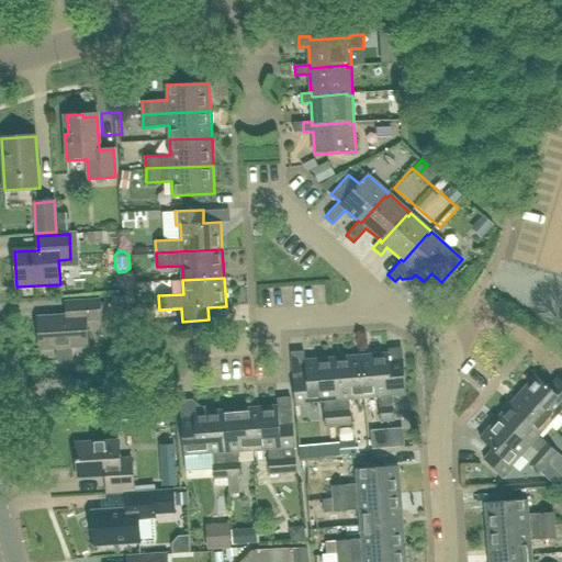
[(127,311),(127,295),(110,296),(111,311),(127,311)]
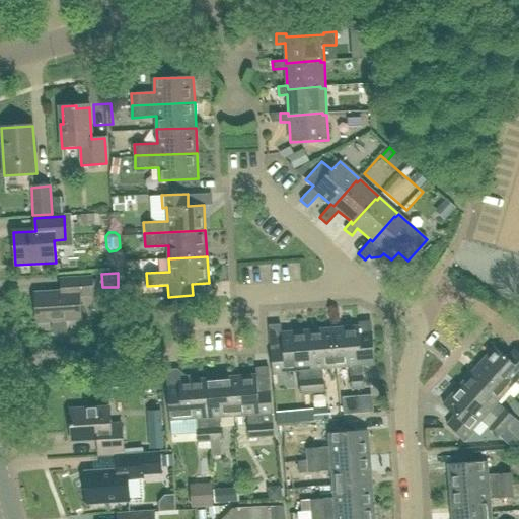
[(36,322),(52,321),(52,332),(56,336),(64,335),(67,331),(66,320),(80,319),(78,296),(92,295),(91,278),(60,281),(61,292),(34,294),(36,322)]
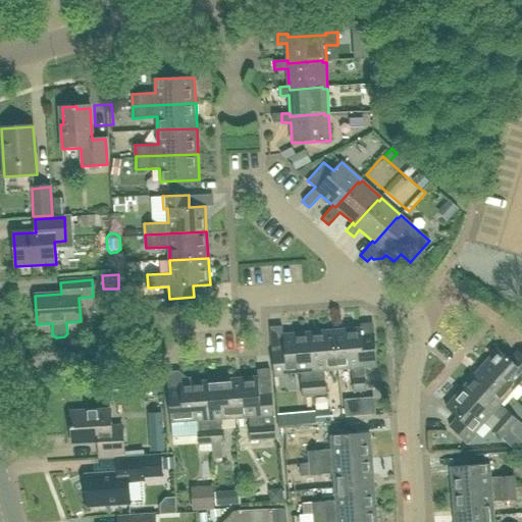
[(154,329),(153,315),(142,316),(143,330),(154,329)]
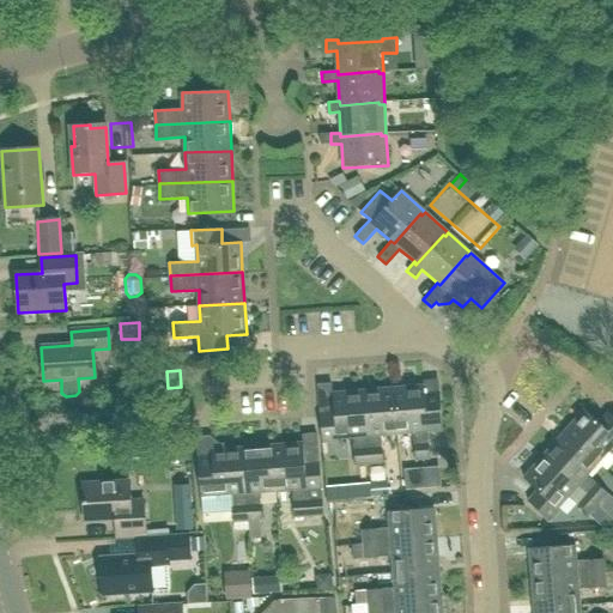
[(439,402),(426,404),(424,386),(393,388),(396,434),(413,432),(414,460),(430,459),(429,432),(442,431),(439,402)]
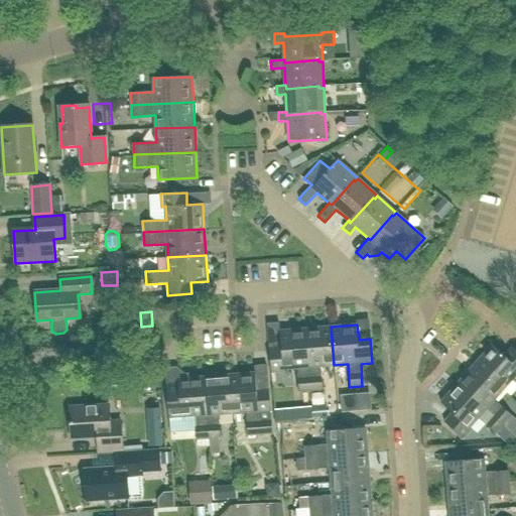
[(334,365),(331,327),(305,329),(310,390),(323,389),(321,367),(334,365)]
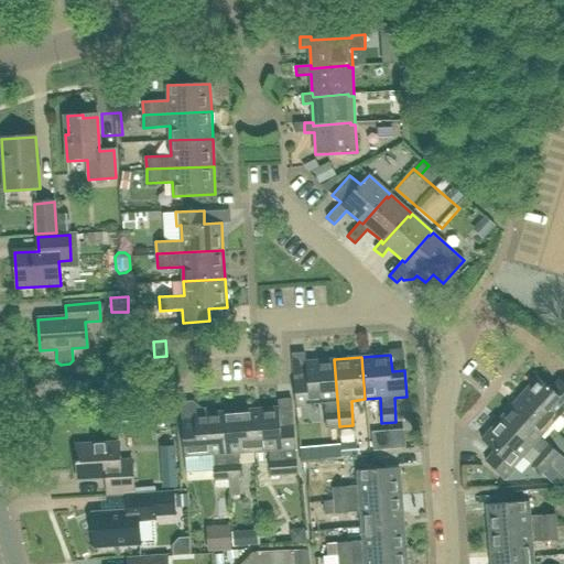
[(339,426),(334,359),(305,361),(307,379),(294,380),(296,408),(310,407),(310,403),(324,402),(326,427),(339,426)]
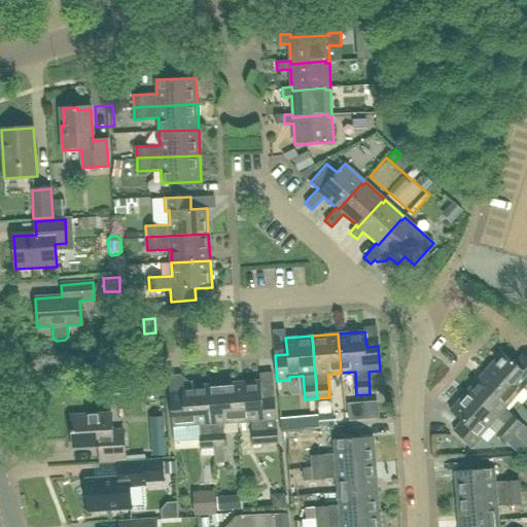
[(526,356),(524,353),(515,363),(502,352),(484,372),(514,398),(524,388),(526,390),(526,356)]
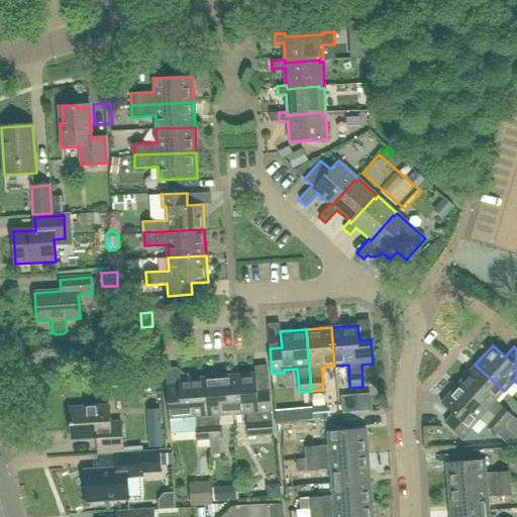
[(504,391),(475,365),(458,383),(505,425),(513,417),(495,401),(504,391)]
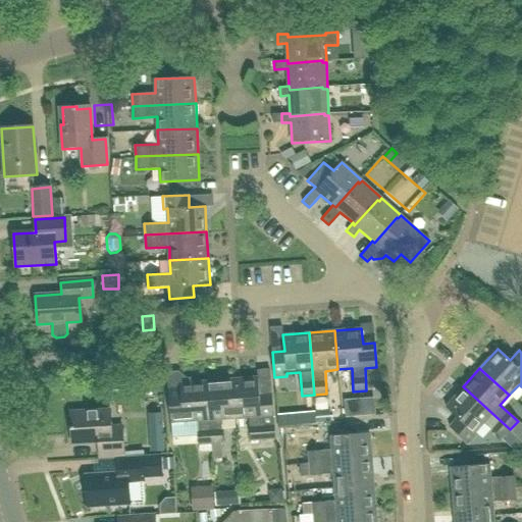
[(231,379),(235,418),(249,417),(251,439),(275,437),(271,394),(259,395),(258,377),(231,379)]
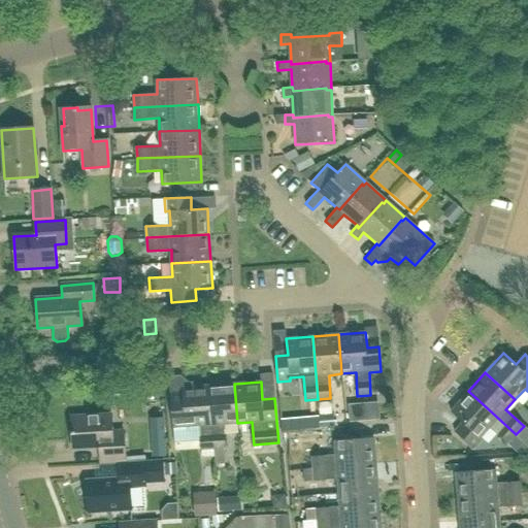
[(208,386),(213,449),(226,448),(224,424),(237,423),(234,384),(208,386)]
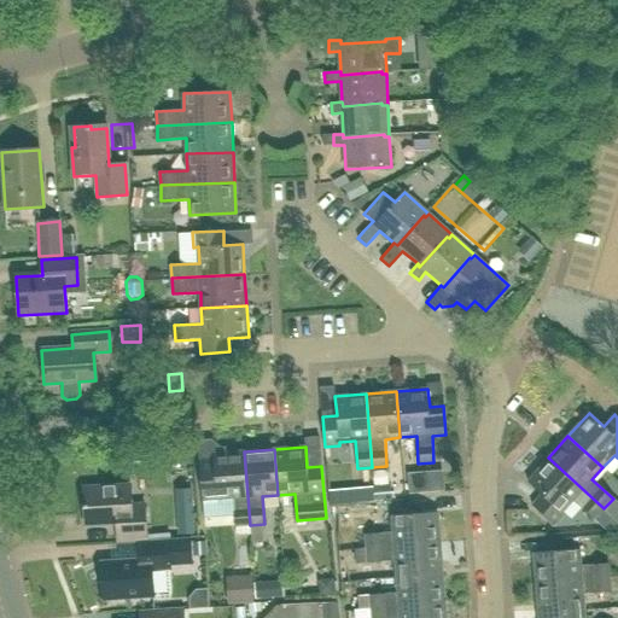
[(200,464),(200,474),(203,503),(219,502),(219,499),(234,499),(235,526),(250,525),(244,452),(214,454),(214,464),(200,464)]
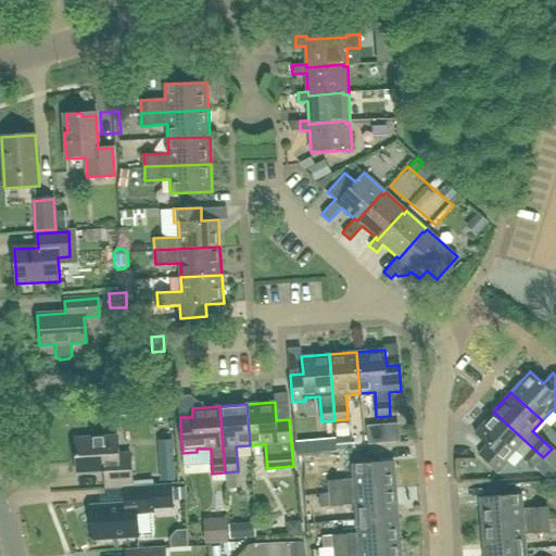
[(498,472),(507,462),(506,460),(516,450),(534,467),(543,457),(493,412),(475,433),(488,444),(478,455),(498,472)]
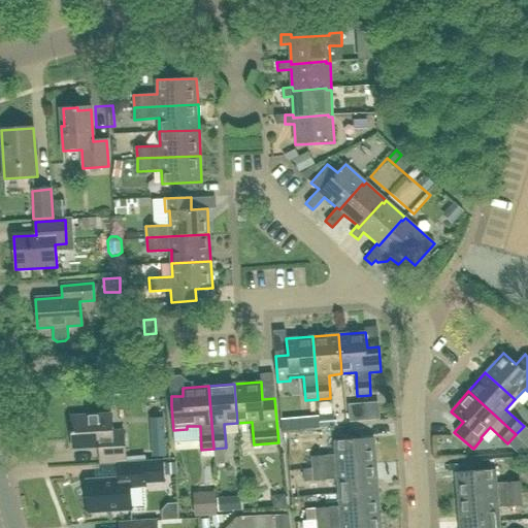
[(119,462),(126,462),(124,431),(112,432),(111,415),(71,418),(74,450),(101,448),(102,463),(119,462)]
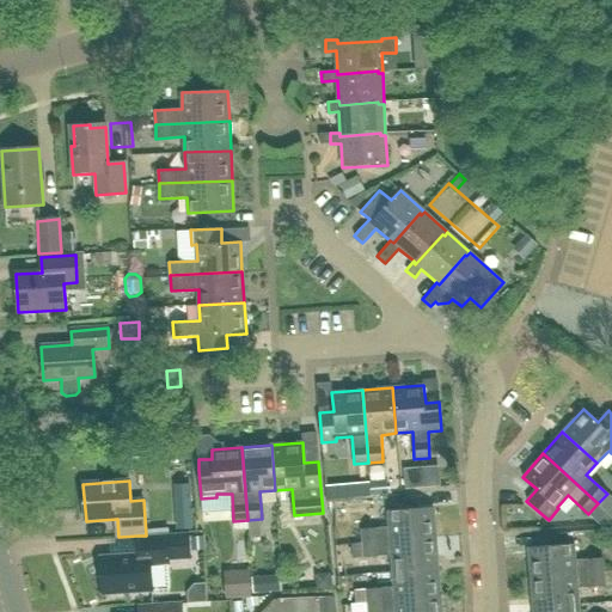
[(371,495),(387,494),(386,481),(369,483),(371,495)]
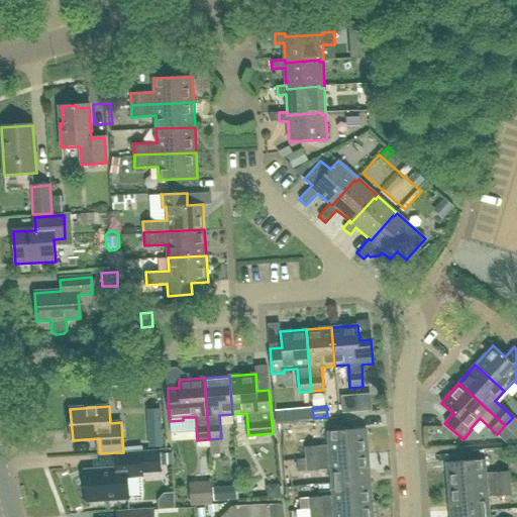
[(307,458),(368,454),(366,428),(327,431),(328,444),(306,446),(307,458)]
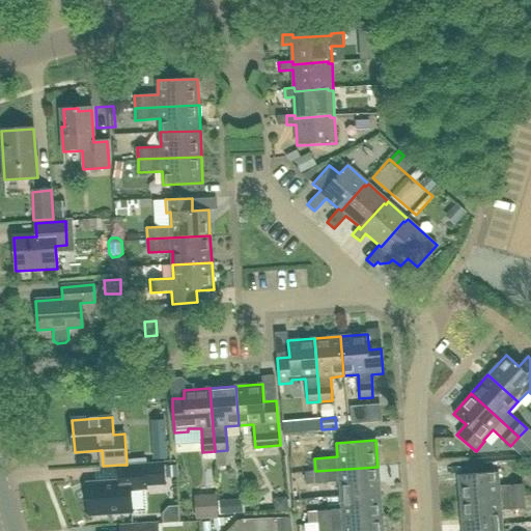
[(164,464),(145,466),(127,467),(127,465),(119,465),(120,481),(87,483),(89,516),(133,513),(131,492),(146,491),(146,482),(166,481),(164,464)]
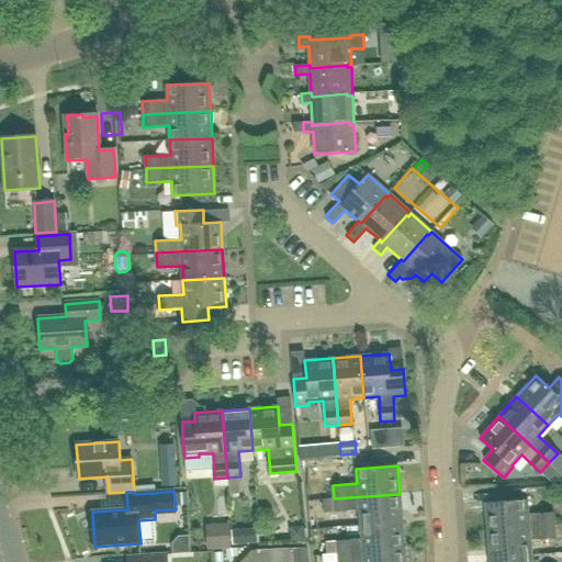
[(360,525),(402,521),(400,494),(334,498),(335,510),(359,509),(360,525)]
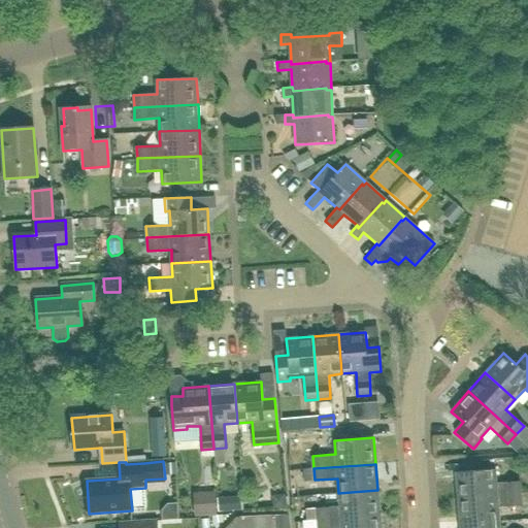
[(458,498),(520,493),(519,482),(496,484),(495,468),(456,472),(458,498)]
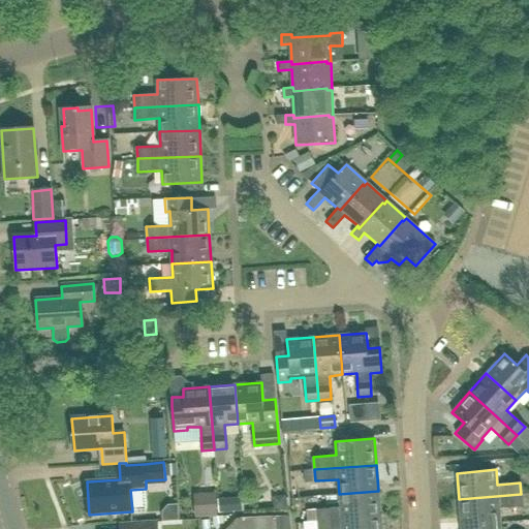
[(318,521),(380,517),(378,491),(339,494),(340,507),(317,508),(318,521)]
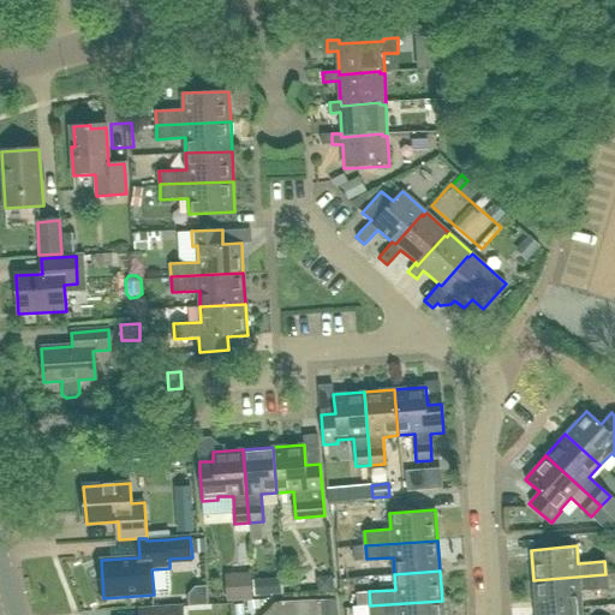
[(250,572),(224,574),(226,602),(252,599),(250,572)]
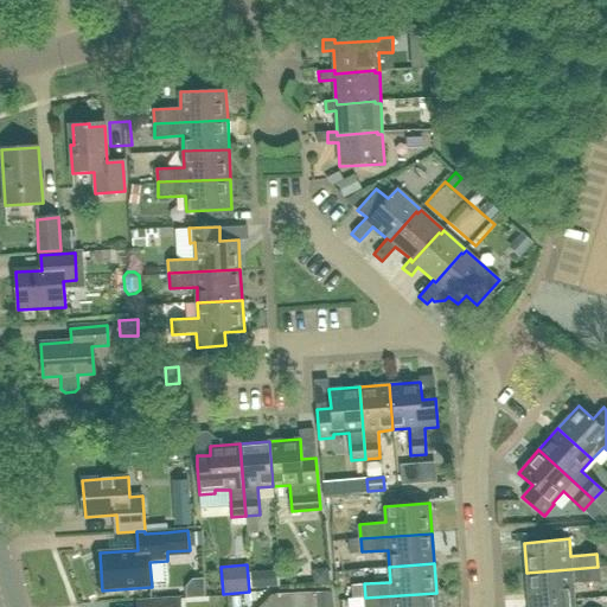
[(598,567),(526,573),(529,602),(574,599),(573,583),(599,581),(598,567)]
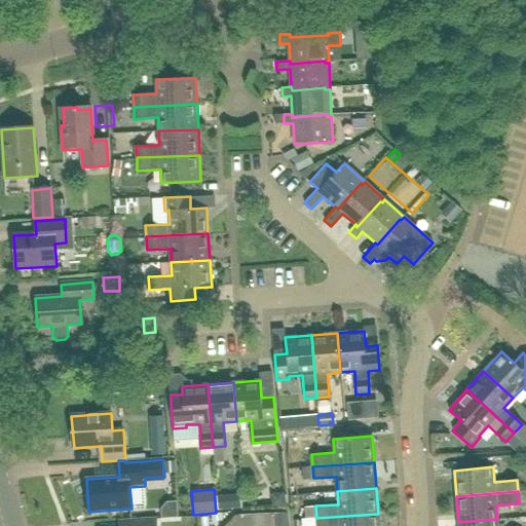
[(379,525),(378,514),(316,518),(316,525),(379,525)]
